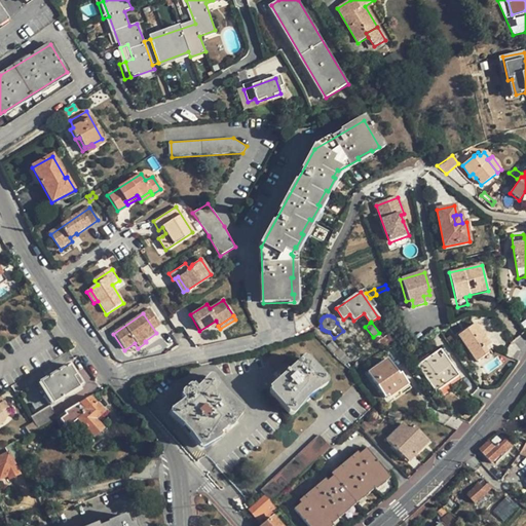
[(488,352),(485,347),(483,345),(487,341),(476,324),(458,336),(476,362),(488,352)]
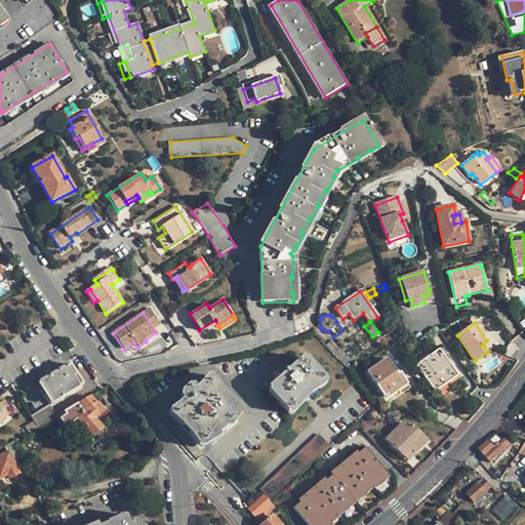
[(381,333),(387,330),(381,324),(376,327),(381,333)]
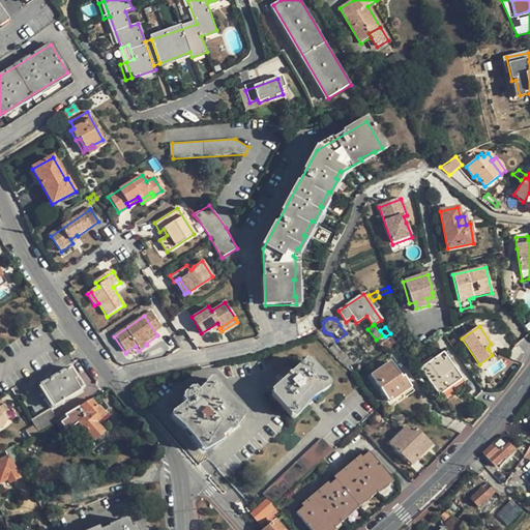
[(396,344),(390,337),(380,346),(387,351),(396,344)]
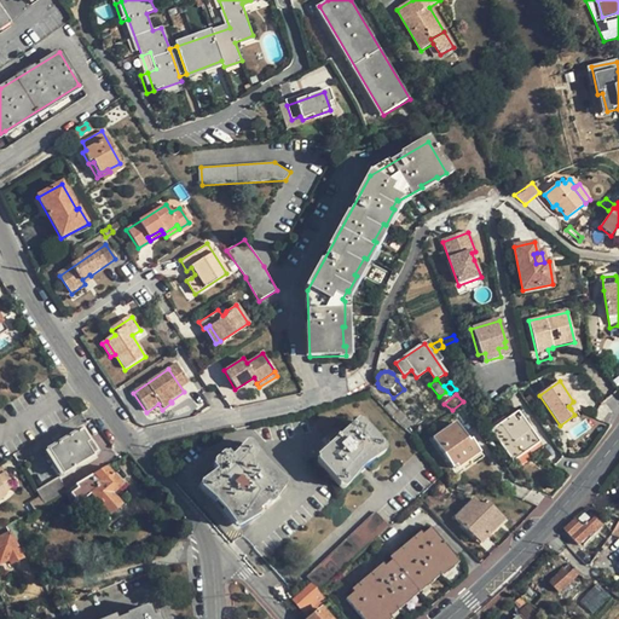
[(389,400),(383,406),(398,422),(408,431),(414,424),(389,400)]
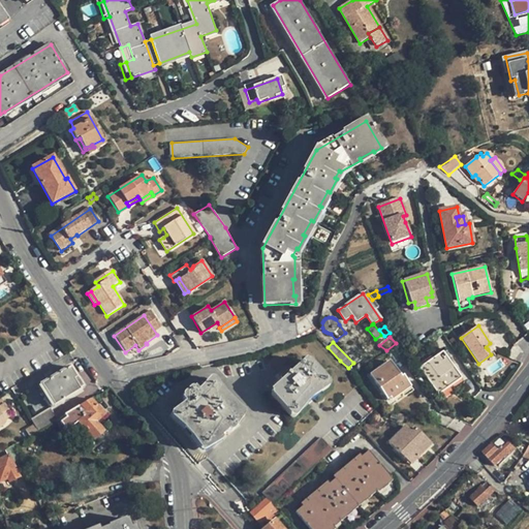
[(460,378),(441,351),(417,367),(436,394),(460,378)]
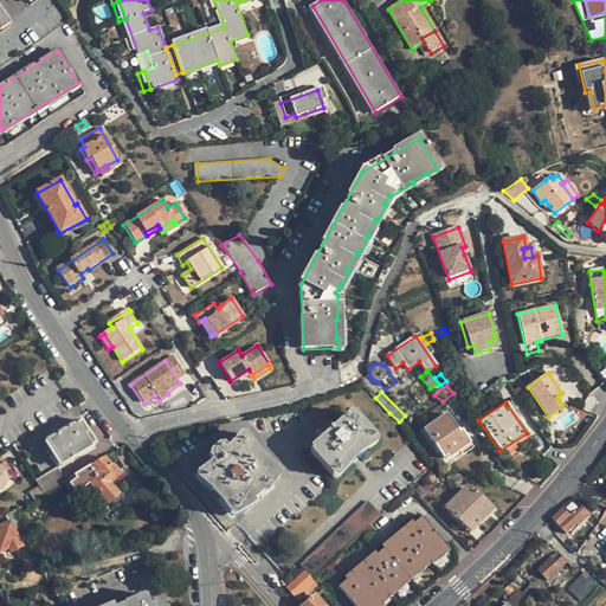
[(363,447),(372,439),(349,414),(340,421),(342,424),(336,430),(331,424),(321,433),(327,439),(321,444),(318,442),(311,449),(334,475),(342,468),(341,466),(362,446),(363,447)]
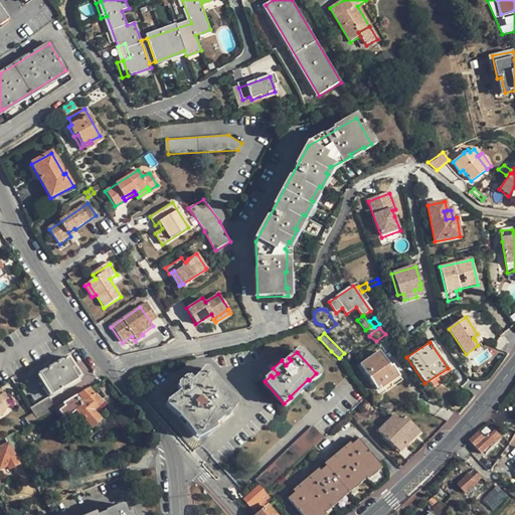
[(360,366),(377,390),(388,381),(392,386),(399,380),(379,352),(360,366)]
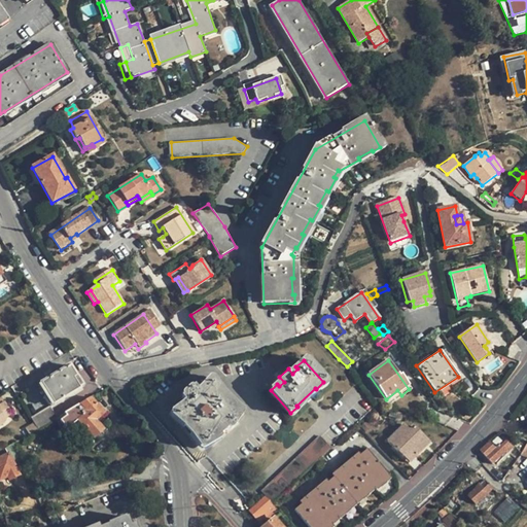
[(75,376),(69,365),(39,383),(53,405),(78,388),(72,378),(75,376)]
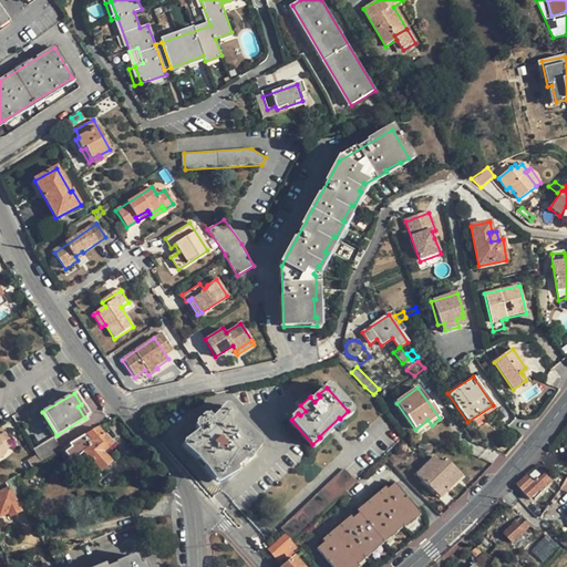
[(247,453),(257,444),(226,410),(213,422),(208,418),(196,428),(200,434),(187,446),(217,480),(226,471),(229,475),(250,456),(247,453)]
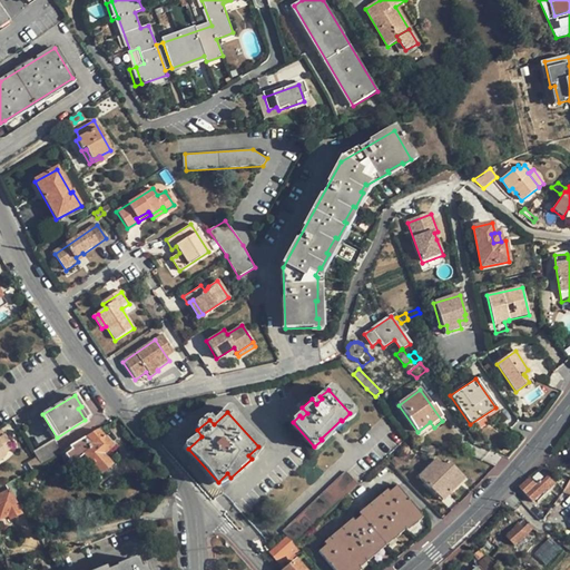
[(3,435),(0,429),(0,461),(3,459),(5,453),(3,452),(11,448),(3,435)]
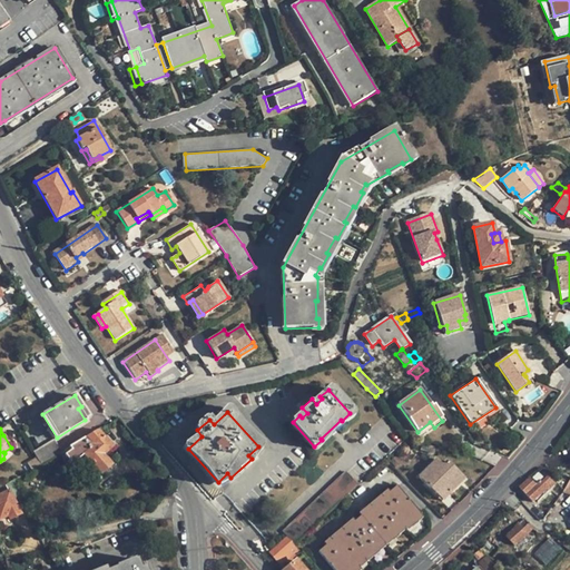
[(84,454),(95,467),(99,472),(100,473),(110,465),(101,455),(110,446),(109,445),(112,443),(108,438),(105,440),(97,431),(69,448),(71,450),(65,455),(71,464),(84,454)]
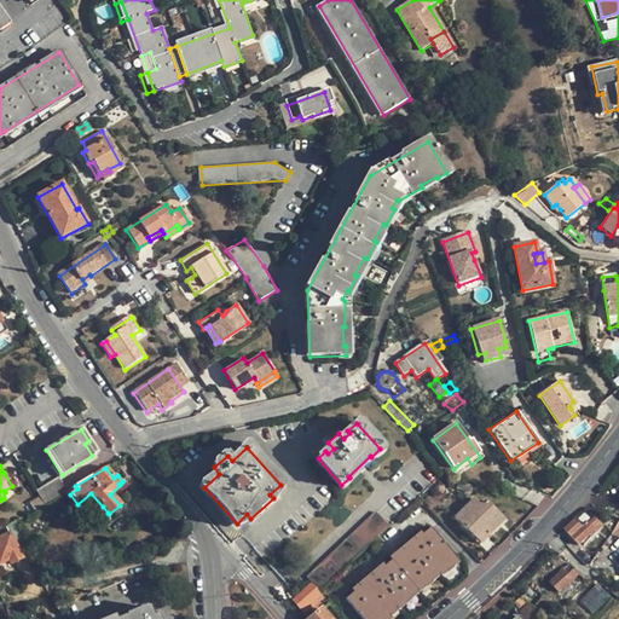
[(59,478),(36,492),(44,504),(68,490),(59,478)]
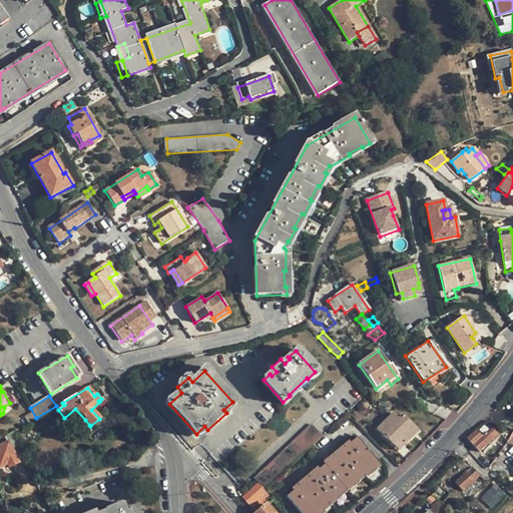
[(377,427),(391,443),(397,437),(403,443),(417,430),(402,414),(397,419),(392,412),(377,427)]
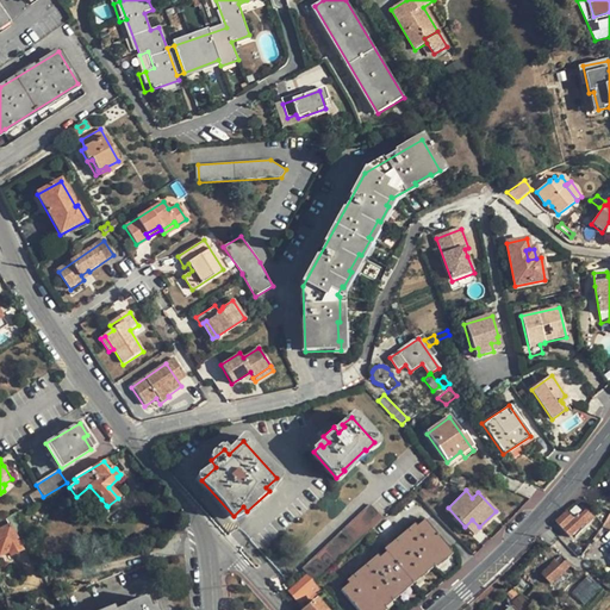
[(579,503),(567,514),(573,520),(578,515),(580,516),(586,510),(579,503)]
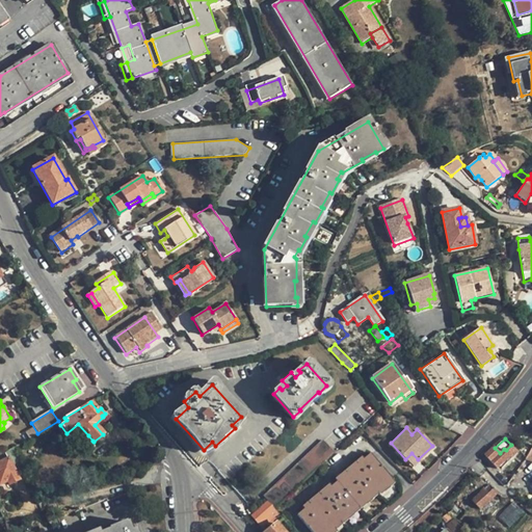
[(267,501),(274,508),(334,453),(334,452),(322,441),(264,497),(267,501)]
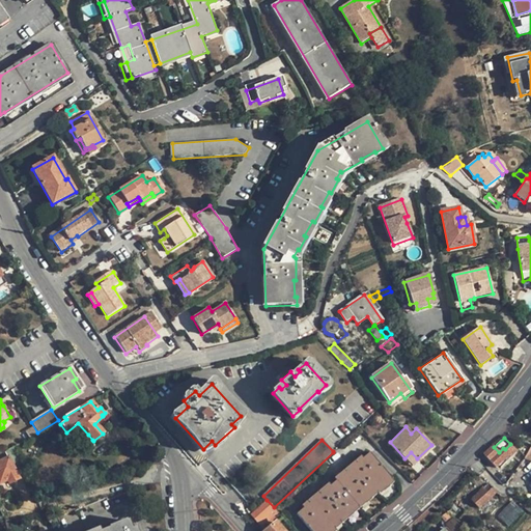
[(499,452),(494,447),(493,446),(484,454),(497,468),(509,456),(510,458),(518,452),(510,444),(505,449),(503,448),(499,452)]
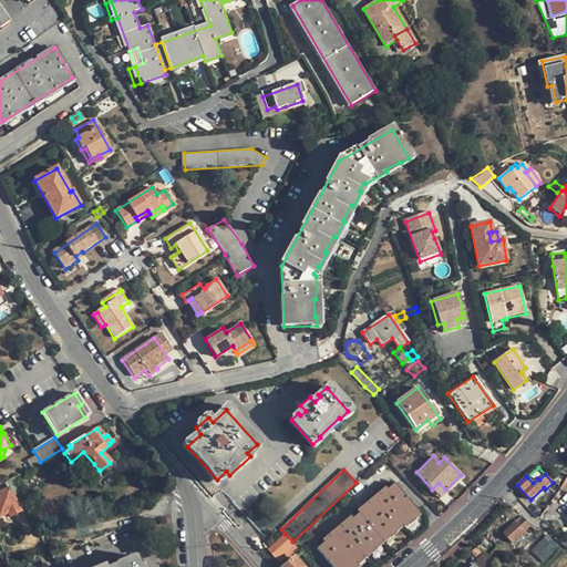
[(20,493),(13,477),(4,483),(8,490),(0,493),(0,516),(7,514),(8,516),(19,512),(12,496),(20,493)]
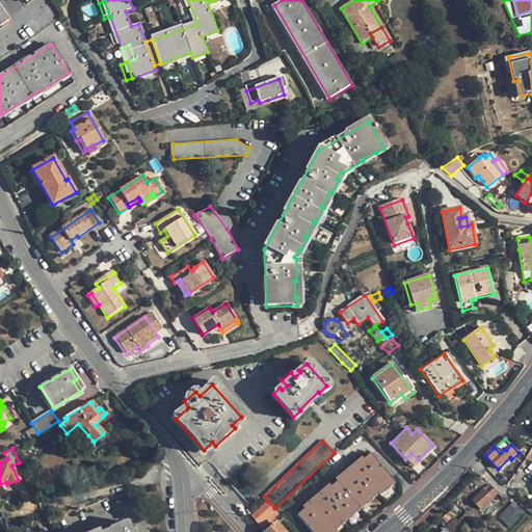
[(411,466),(418,459),(411,453),(405,459),(411,466)]
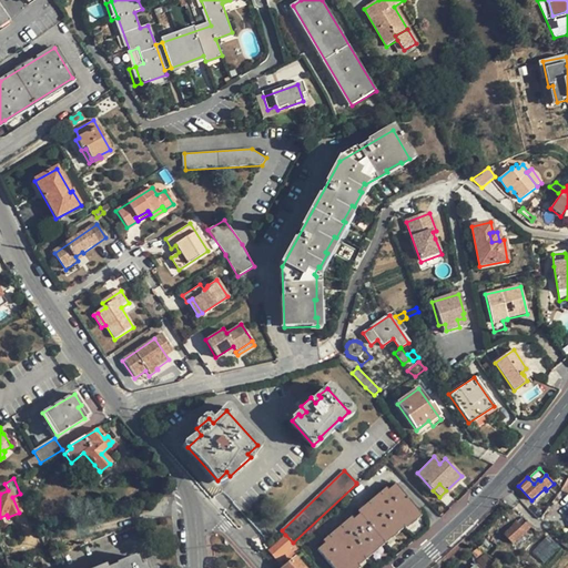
[(352,567),(419,513),(395,485),(317,550),(332,567),(352,567)]
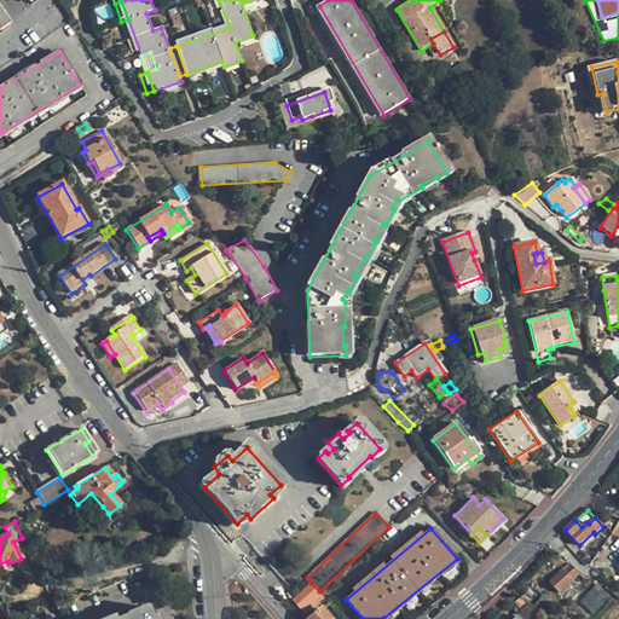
[(557,591),(578,573),(570,562),(549,582),(557,591)]
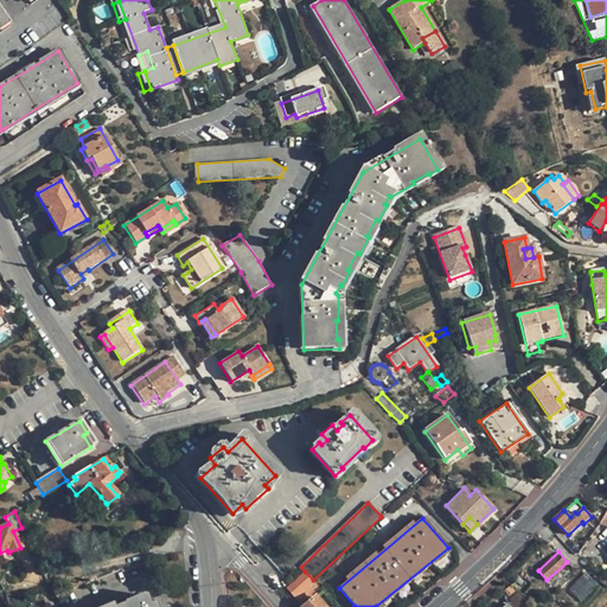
[(299,601),(317,585),(313,580),(305,572),(287,588),(299,601)]
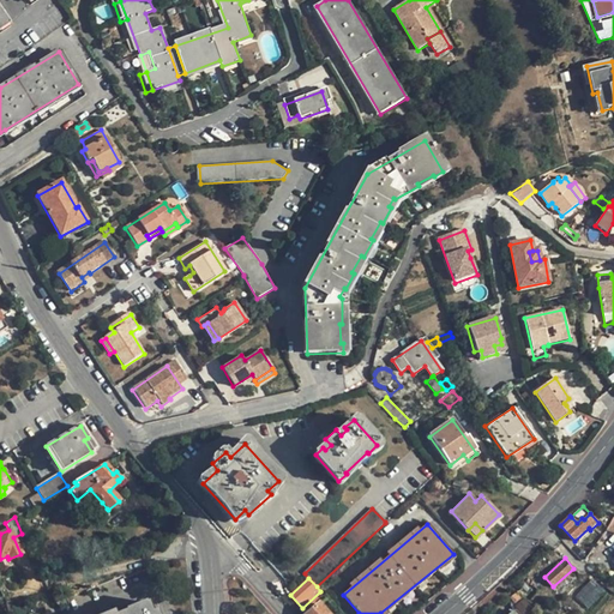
[(587,608),(602,590),(589,579),(585,582),(573,596),(587,608)]
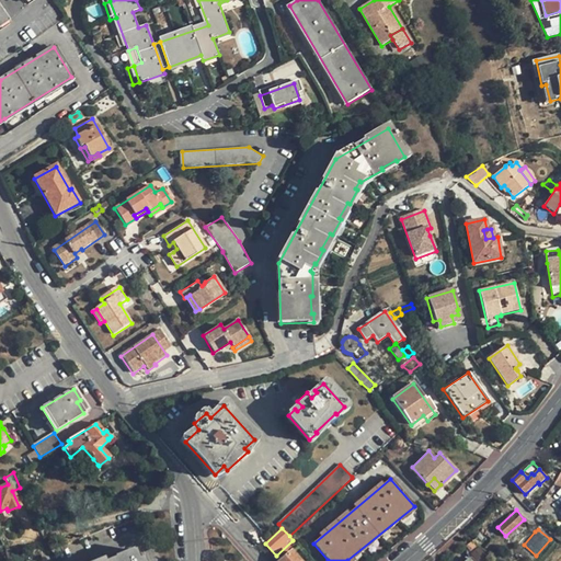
[(472,540),(484,548),(492,538),(482,530),(472,540)]
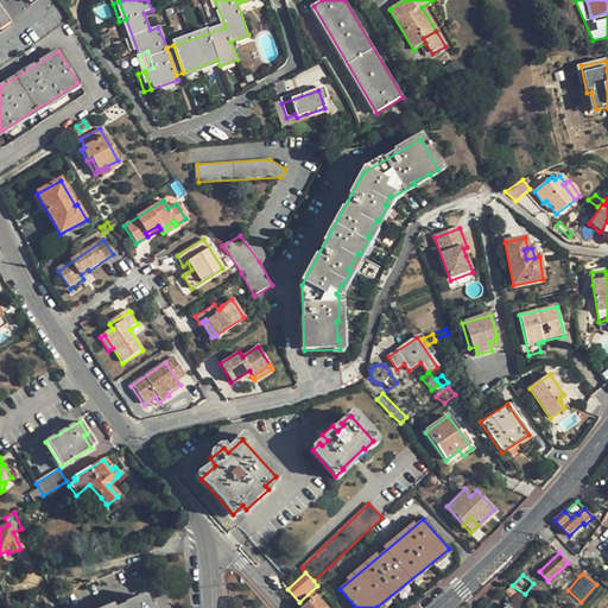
[(150,607),(145,596),(116,607),(150,607)]
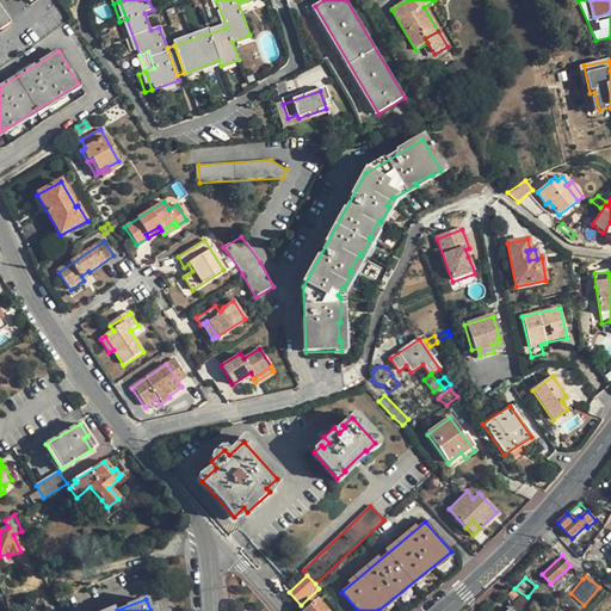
[(326,610),(318,600),(304,610),(326,610)]
